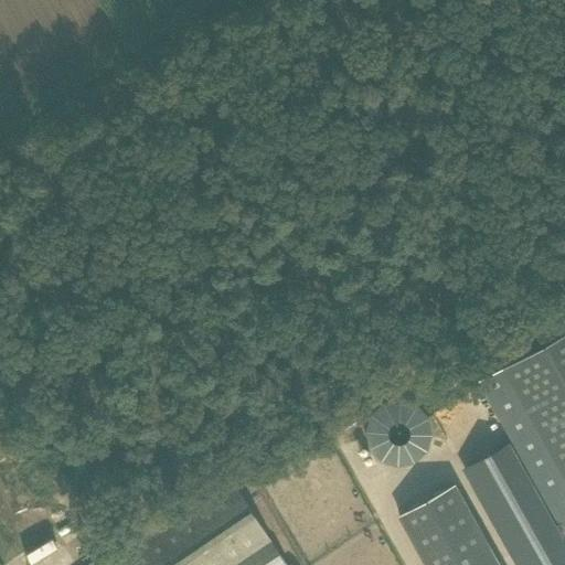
[(564,535),(564,333),(479,382),(558,524),(564,535)]
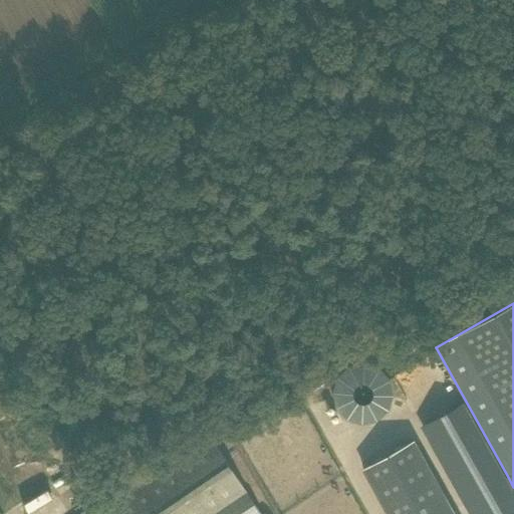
[(393,414),(381,362),(328,373),(339,425),(393,414)]
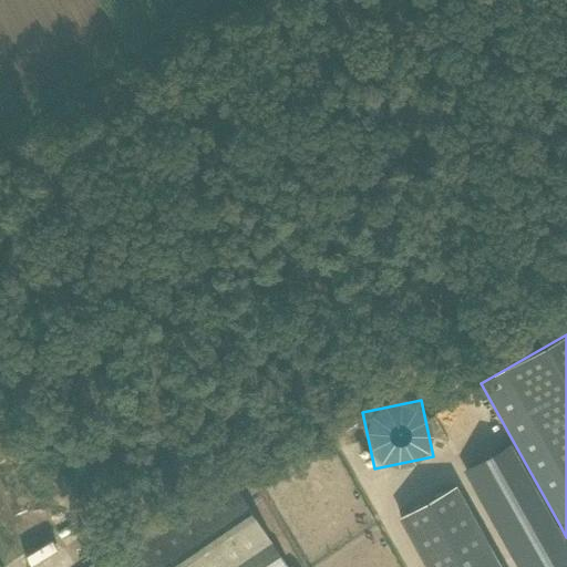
[(566,543),(566,537),(560,526),(557,528),(511,446),(468,471),(522,566),(566,566),(566,546),(566,544),(566,543)]
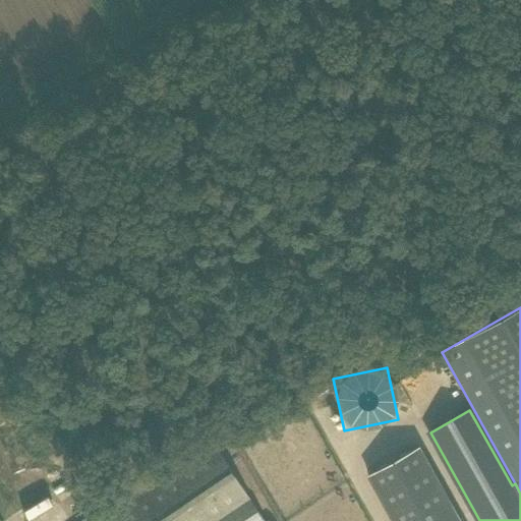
[(367,475),(369,477),(393,520),(458,520),(418,447),(367,475)]
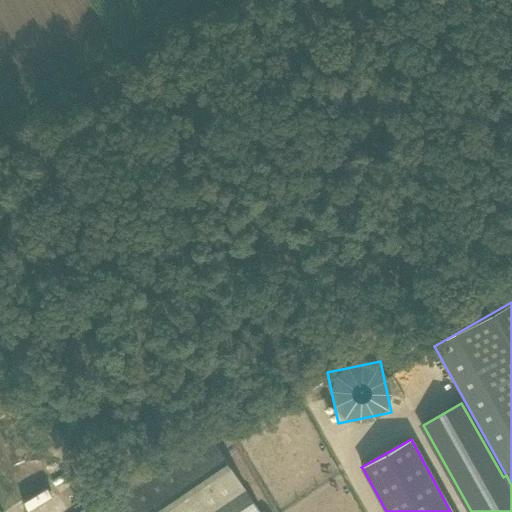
[(264,511),(265,511),(263,511),(260,511),(245,490),(213,441),(107,511),(264,511)]
